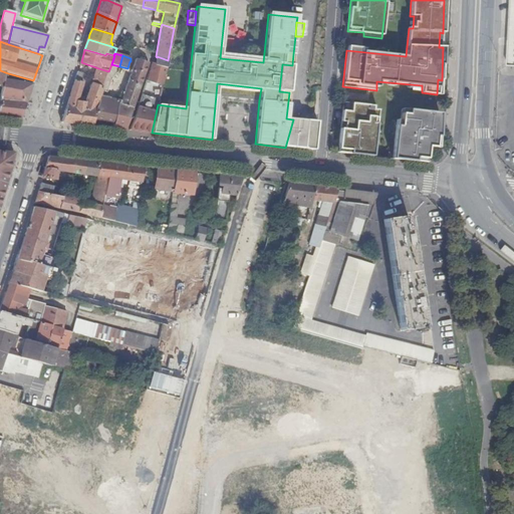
[(157,56),(157,57),(156,64),(167,68),(168,60),(157,56)]
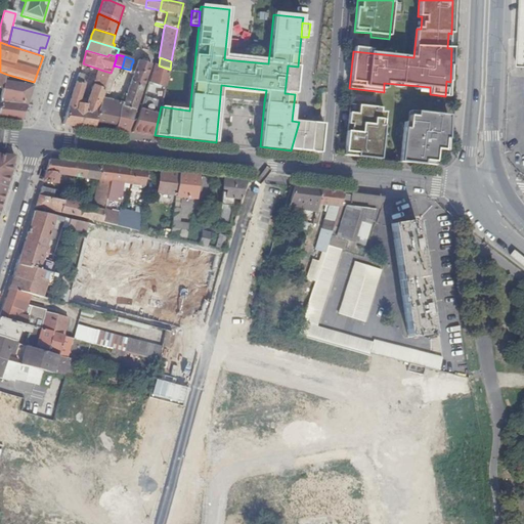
[(113,96),(122,68),(114,66),(111,73),(105,89),(99,110),(96,123),(117,126),(121,107),(123,103),(136,108),(144,84),(150,64),(139,61),(125,99),(123,99),(122,101),(111,99),(113,96)]
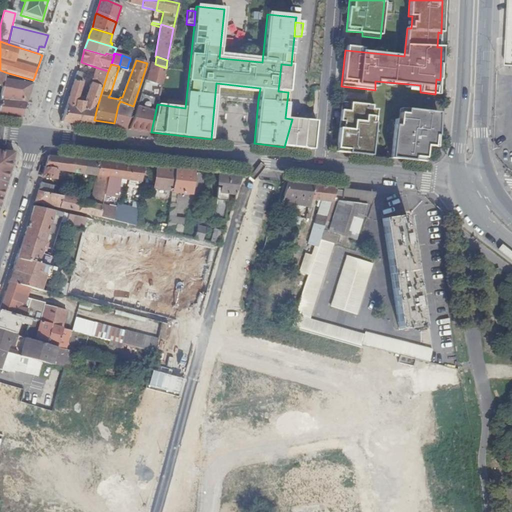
[(153,93),(160,95),(162,83),(166,68),(155,64),(152,63),(146,81),(155,84),(153,93)]
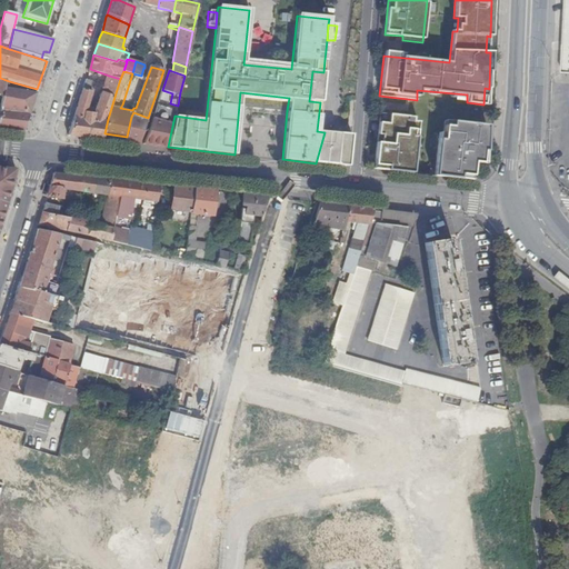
[(309,101),(320,102),(321,93),(323,72),(312,71),(309,101)]
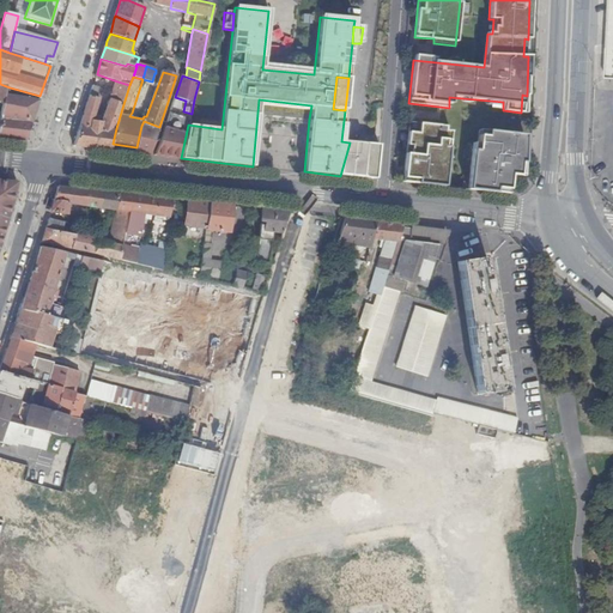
[(129,85),(117,82),(111,99),(123,104),(129,85)]
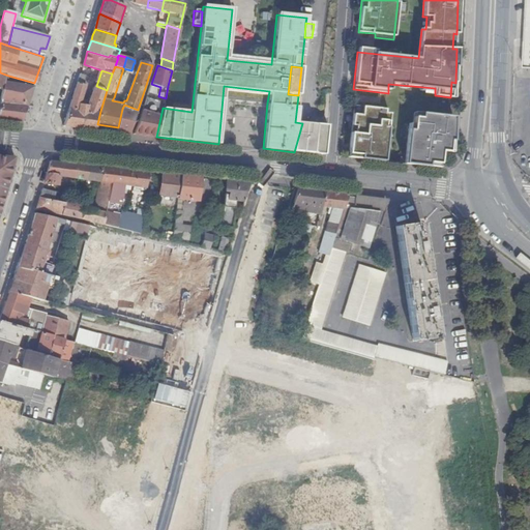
[(3,93),(0,113),(0,118),(2,119),(9,119),(23,121),(33,87),(5,82),(8,76),(0,72),(0,88),(4,89),(3,93)]
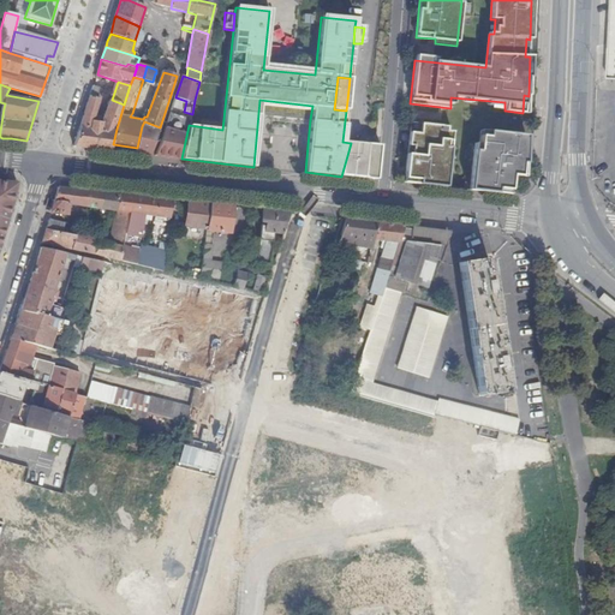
[(103,90),(94,85),(88,102),(75,147),(107,150),(111,151),(113,144),(117,129),(124,105),(112,100),(102,123),(94,120),(100,99),(103,90)]
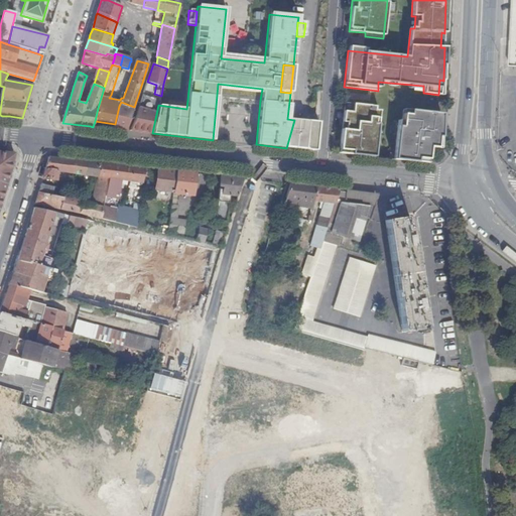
[(160,100),(143,95),(132,124),(130,131),(152,133),(158,105),(160,100)]
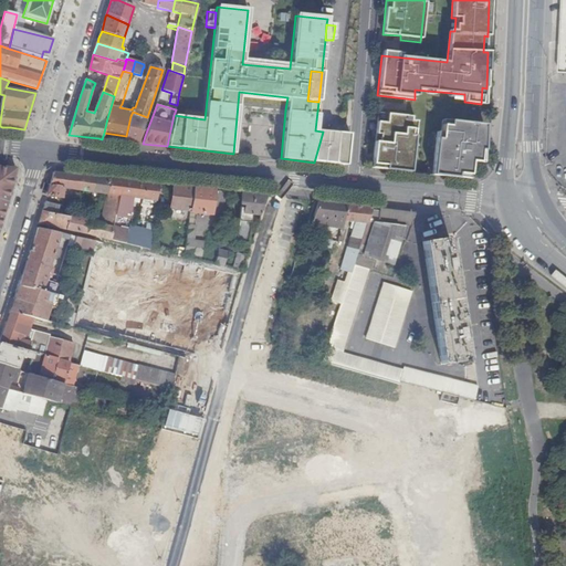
[(130,116),(126,136),(125,142),(138,143),(147,117),(133,112),(130,116)]
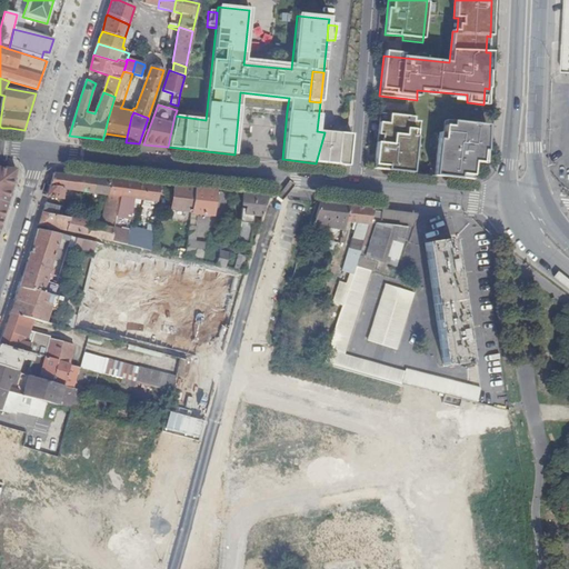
[(412,175),(418,123),(412,122),(412,118),(379,115),(373,169),(412,175)]
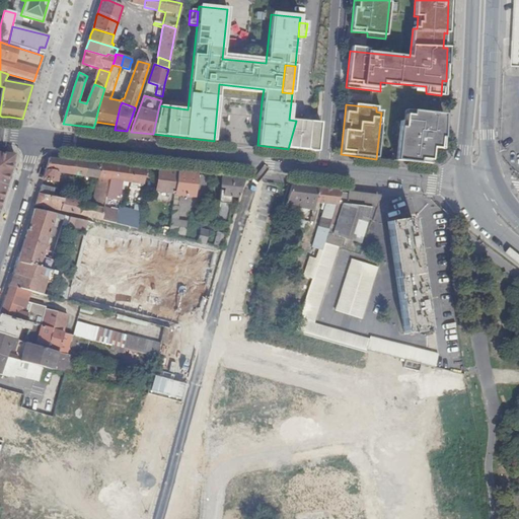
[(443,150),(444,115),(408,110),(404,129),(400,128),(397,161),(431,165),(432,149),(443,150)]
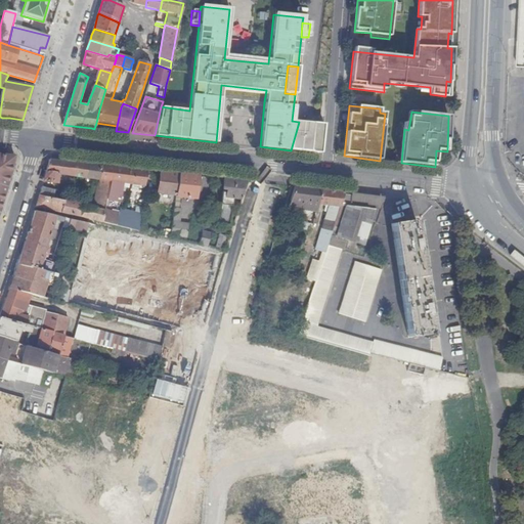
[(312,123),(299,122),(291,150),(308,151),(314,153),(319,154),(323,125),(312,123)]
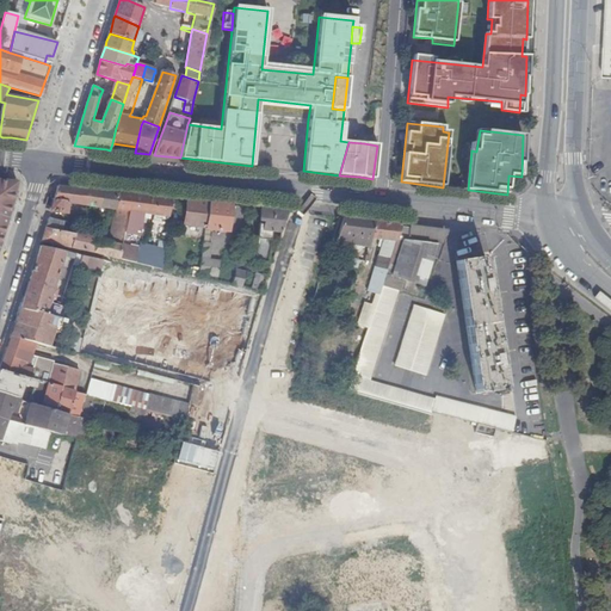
[(17,183),(0,180),(0,244),(12,207),(13,199),(17,185),(17,183)]
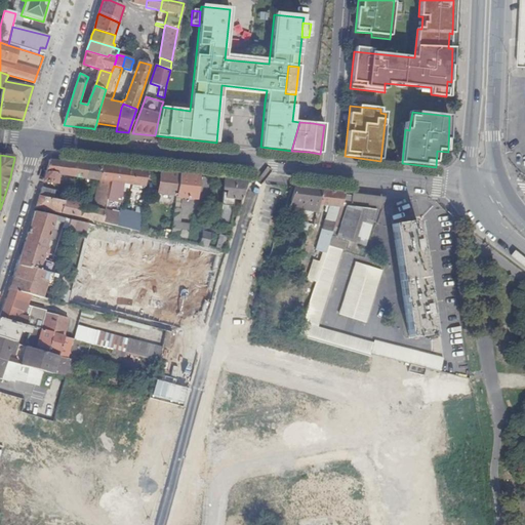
[(73,176),(76,163),(49,160),(46,172),(58,173),(58,174),(73,176)]
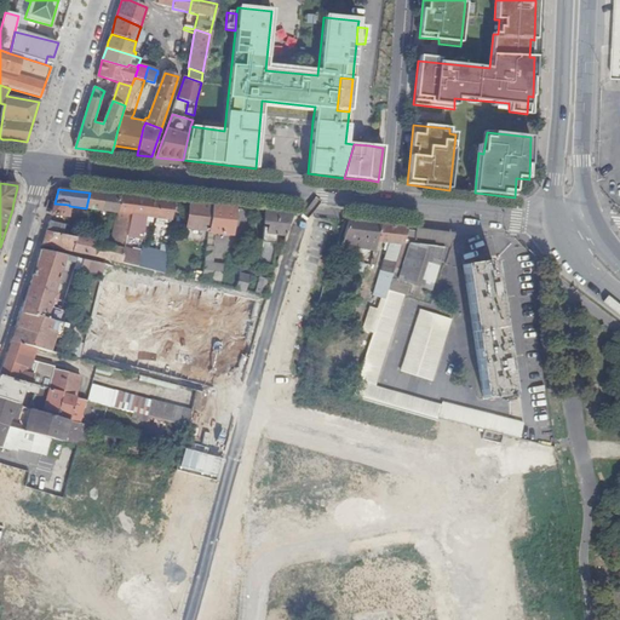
[(104,194),(90,193),(86,208),(102,211),(104,194)]
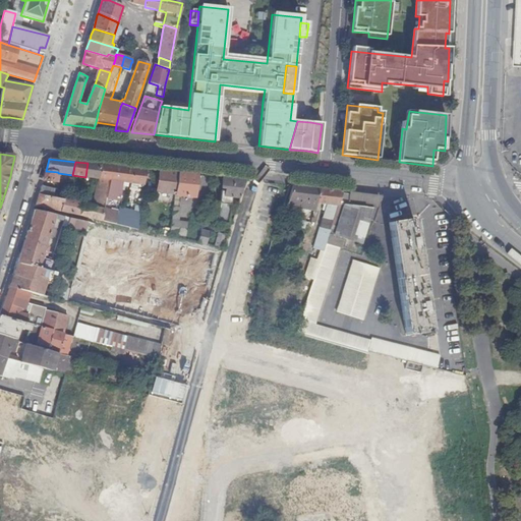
[(102,165),(88,163),(85,177),(99,178),(102,165)]
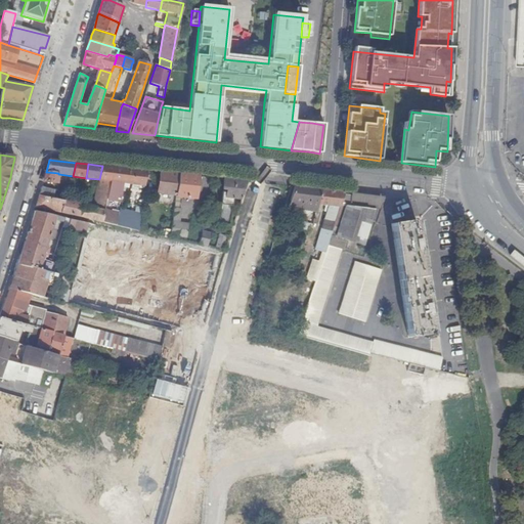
[(102,165),(102,166),(99,179),(110,180),(107,191),(105,199),(119,201),(123,183),(144,186),(146,171),(102,165)]
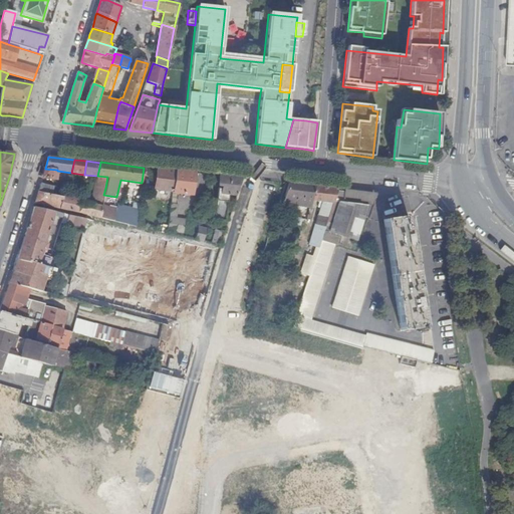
[(56,179),(57,171),(57,170),(45,169),(44,172),(42,177),(56,179)]
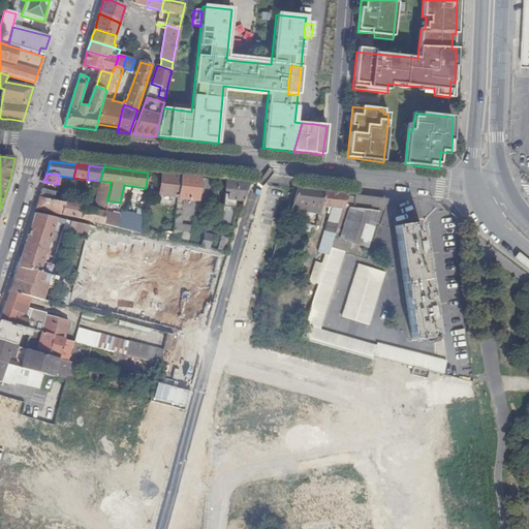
[(159,195),(178,197),(180,176),(161,174),(159,195)]
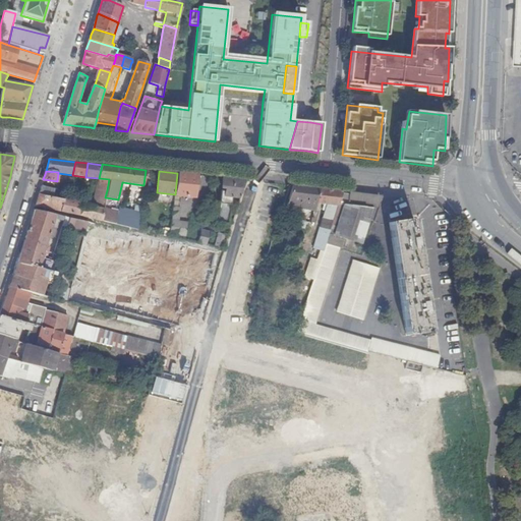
[(177,173),(175,194),(194,197),(195,190),(199,190),(200,182),(196,182),(197,175),(177,173)]
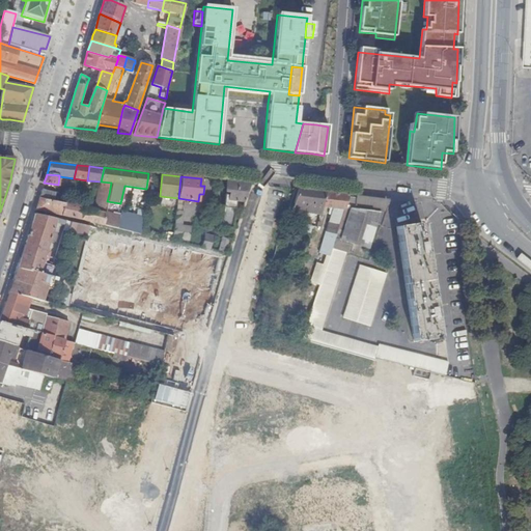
[(101,182),(99,193),(109,194),(111,183),(101,182)]
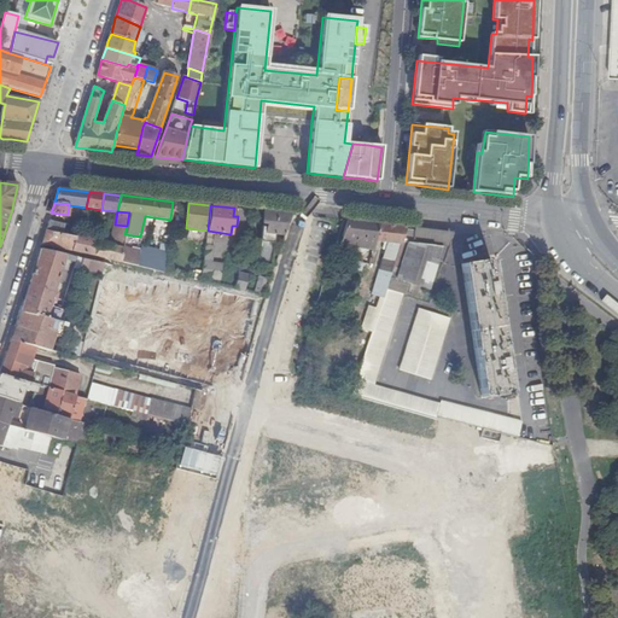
[(290,214),(264,211),(258,264),(272,266),(275,234),(284,234),(285,232),(290,214)]
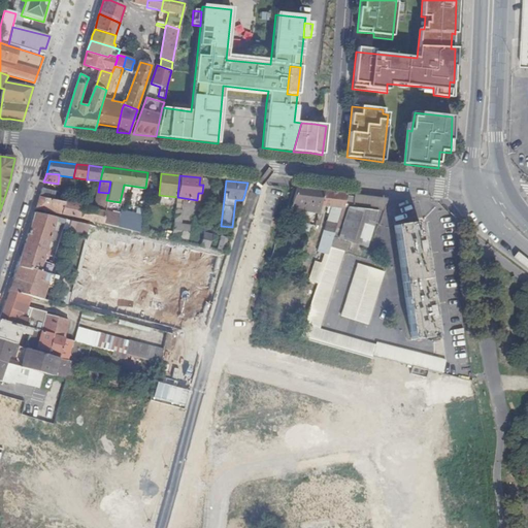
[(55,192),(41,189),(39,197),(53,200),(53,199),(55,192)]
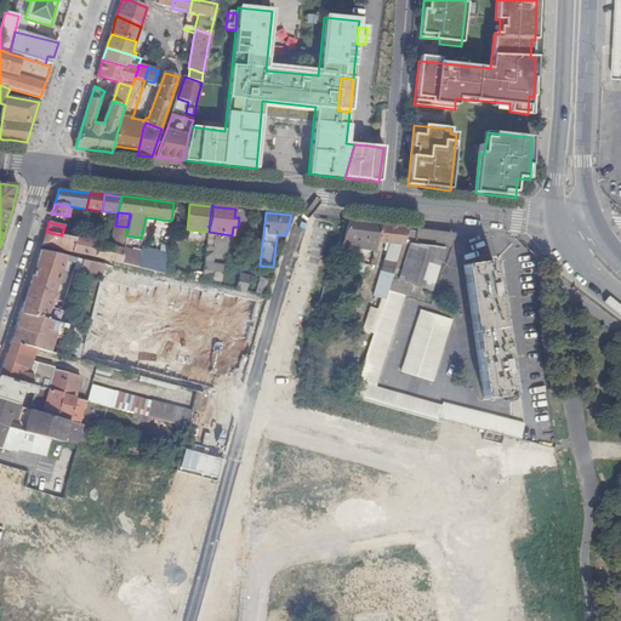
[(364,223),(348,222),(343,239),(345,240),(340,256),(351,260),(353,261),(355,250),(364,223)]
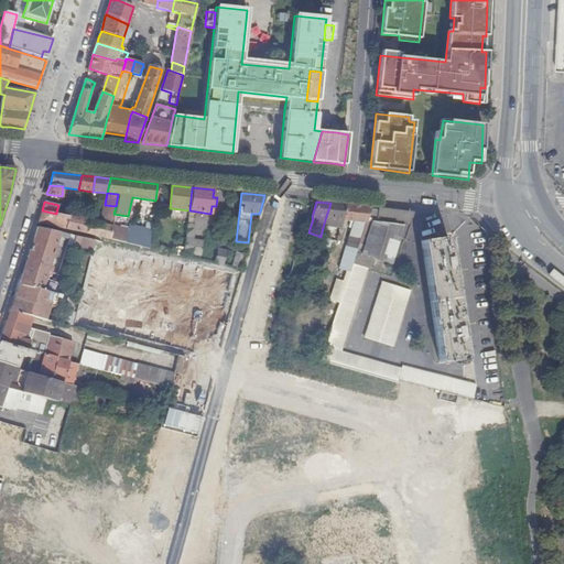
[(347,204),(331,203),(323,227),(340,228),(343,220),(347,204)]
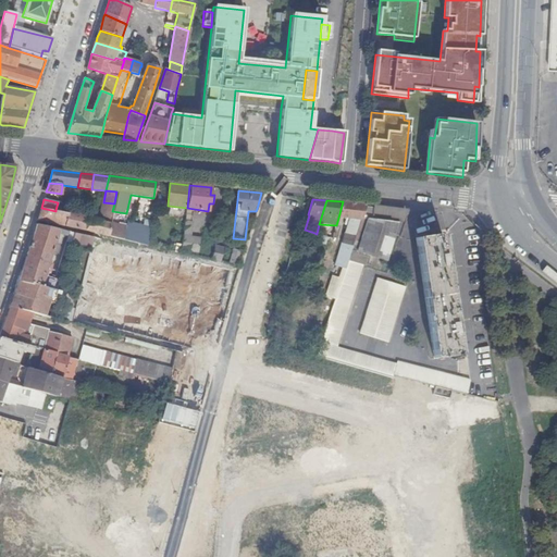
[(334,263),(345,267),(347,260),(350,250),(364,207),(366,205),(343,201),(338,218),(346,219),(344,225),(346,225),(334,263)]
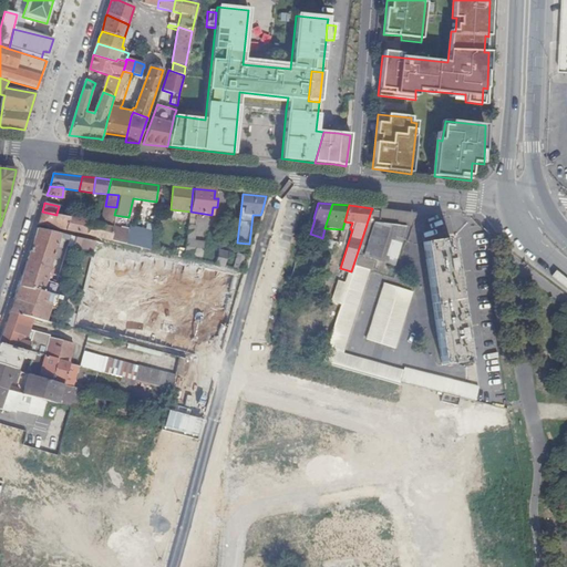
[(105,206),(101,225),(112,228),(112,226),(114,215),(116,207),(105,206)]
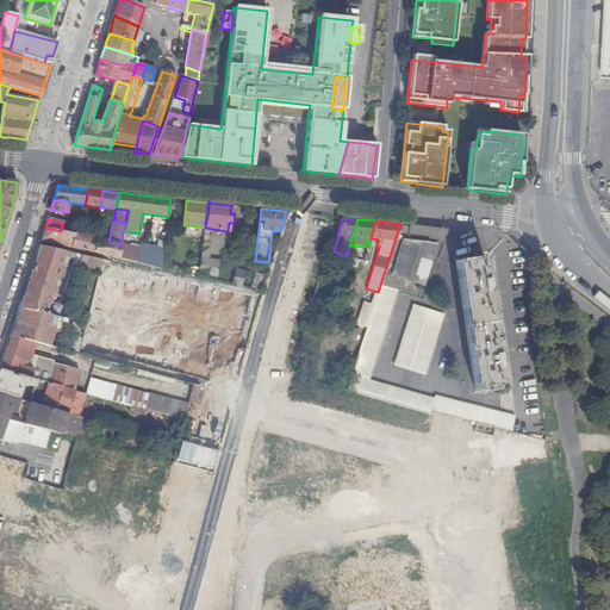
[(399,226),(384,274),(422,286),(431,257),(437,259),(441,247),(435,246),(435,243),(405,240),(406,228),(399,226)]
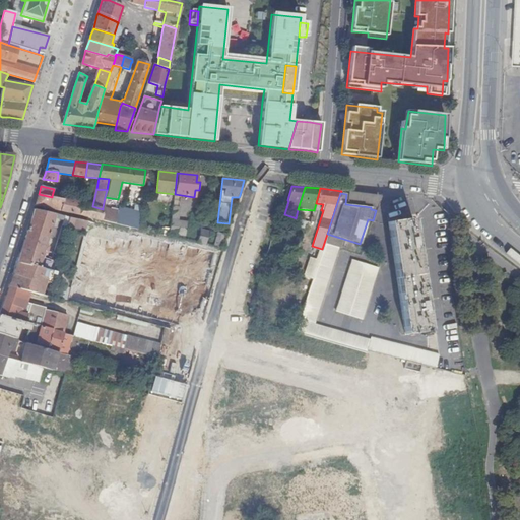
[(37,201),(35,205),(60,211),(63,199),(61,198),(57,197),(52,196),(52,197),(39,194),(37,201)]
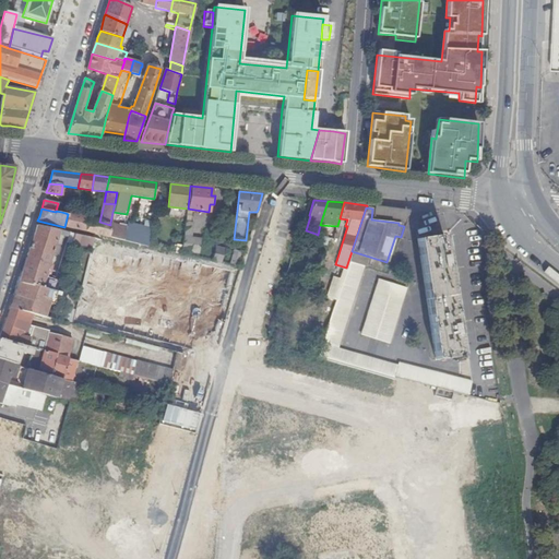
[(110,225),(99,222),(68,214),(64,227),(108,237),(110,225)]
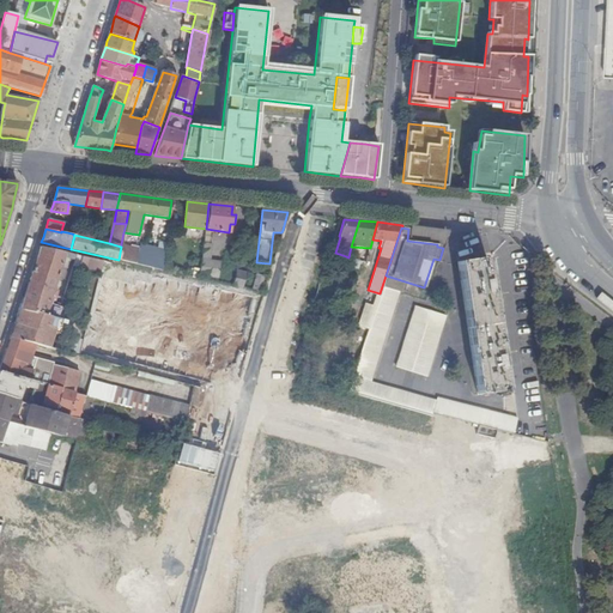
[(212,244),(204,243),(201,261),(199,279),(232,286),(236,271),(237,265),(210,261),(212,244)]
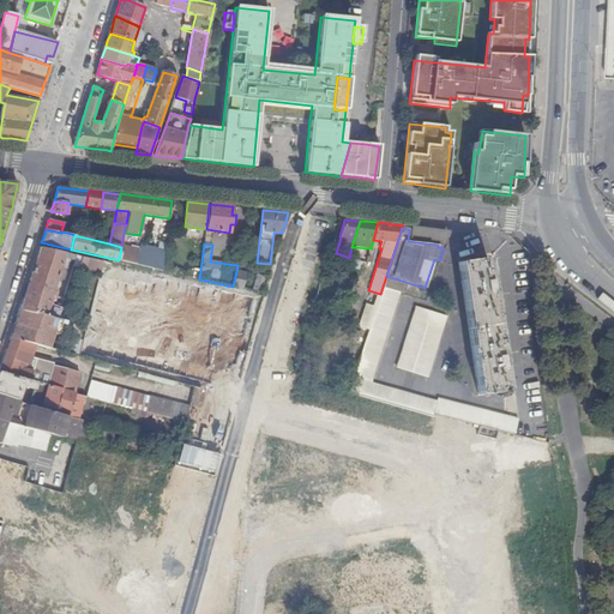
[(119,260),(136,264),(138,252),(126,248),(126,245),(121,245),(121,247),(119,260)]
